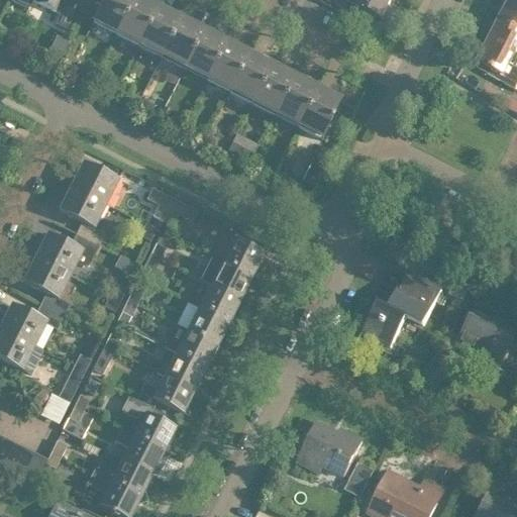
[(9,0),(26,8),(30,0),(32,0),(60,13),(55,22),(67,28),(81,0),(9,0)]
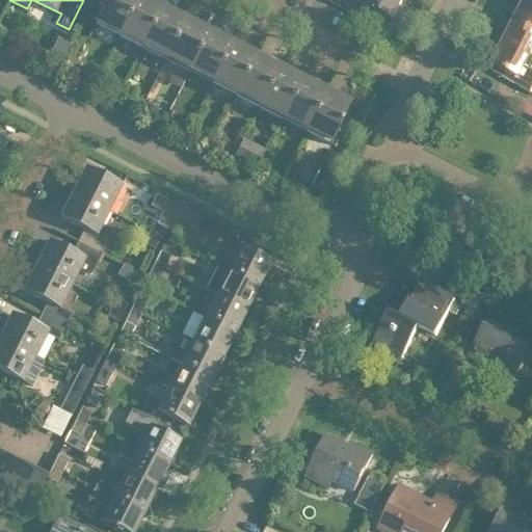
[(105,0),(94,24),(117,35),(135,0),(105,0)]
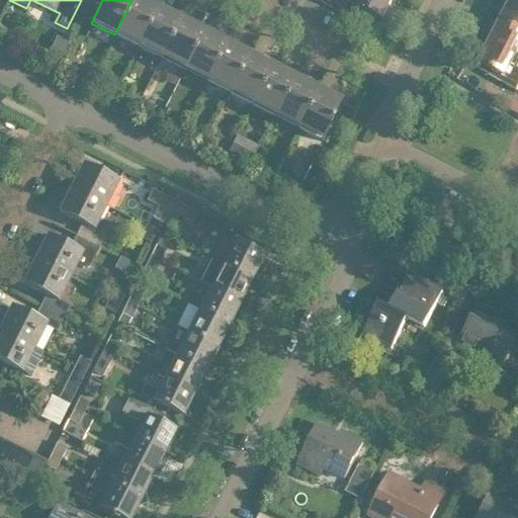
[(132,0),(114,34),(138,47),(157,8),(141,0),(132,0)]
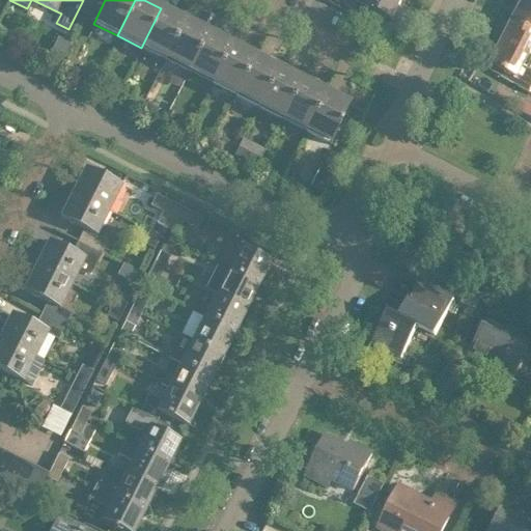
[(399,0),(358,0),(357,3),(363,6),(390,20),(399,0)]
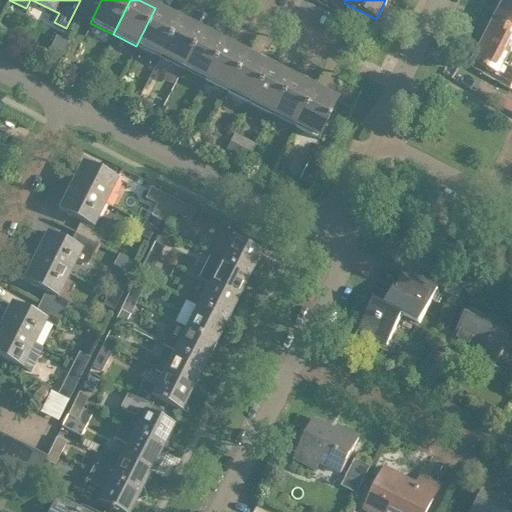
[(511,0),(502,0),(495,16),(511,25),(511,0)]
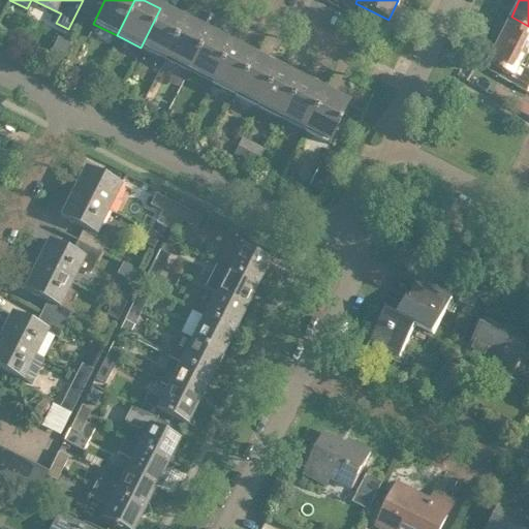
[(141,48),(163,59),(184,20),(160,8),(141,48)]
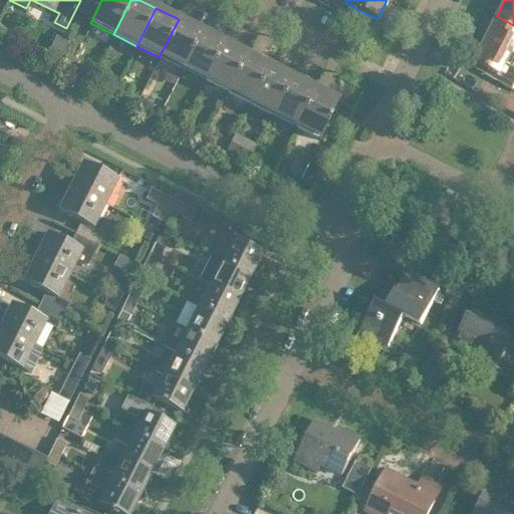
[(485,39),(513,52),(513,25),(497,16),(485,39)]
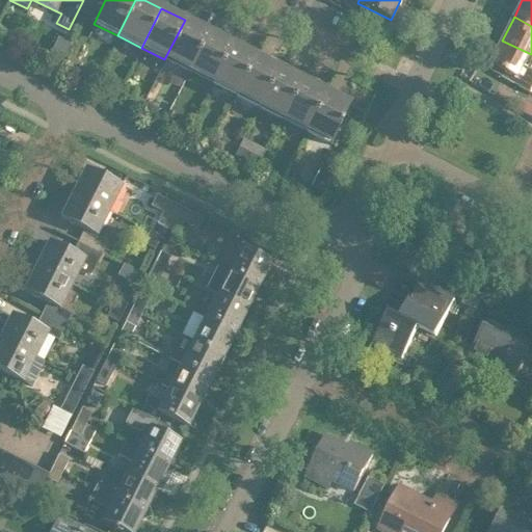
[(164,59),(188,72),(208,32),(185,20),(164,59)]
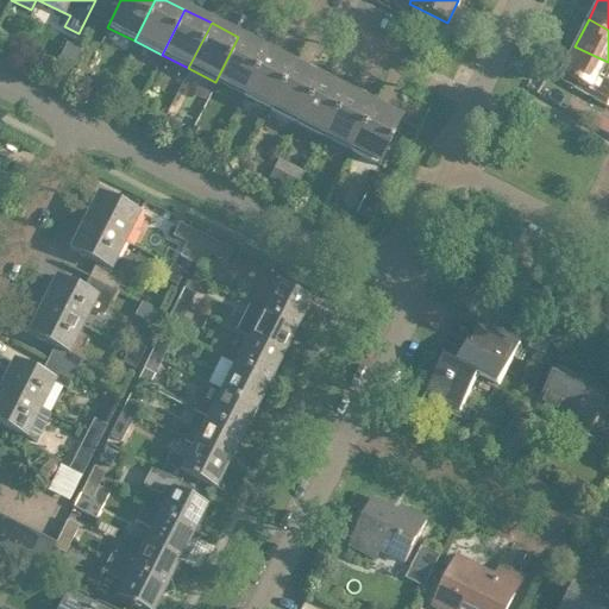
[(1,32),(0,33),(0,44),(10,50),(11,48),(16,39),(6,35),(1,32)]
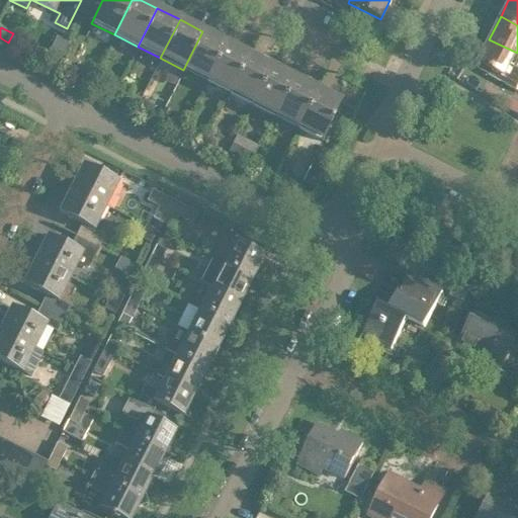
[(183,70),(205,81),(226,42),(202,31),(183,70)]
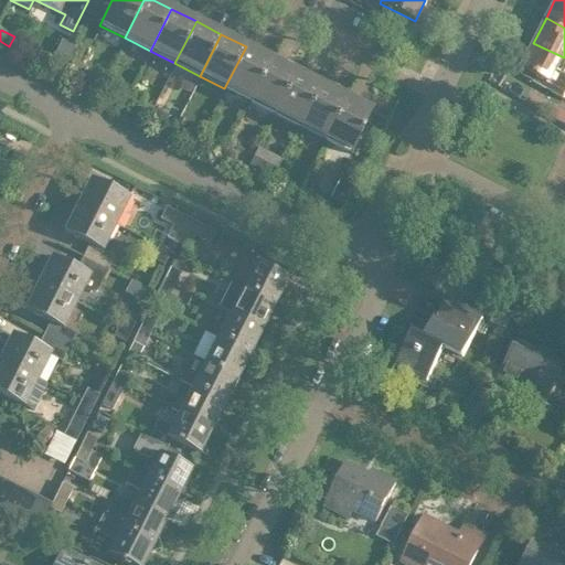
[(564,66),(564,57),(533,43),(521,68),(522,68),(520,73),(563,98),(564,93),(564,74),(562,73),(564,66)]
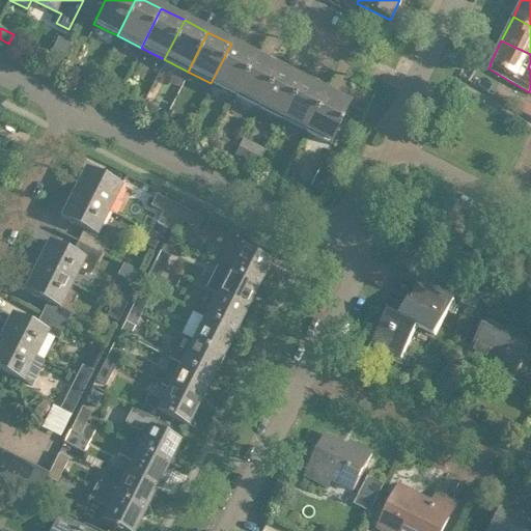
[(211,83),(234,95),(254,56),(231,44),(211,83)]
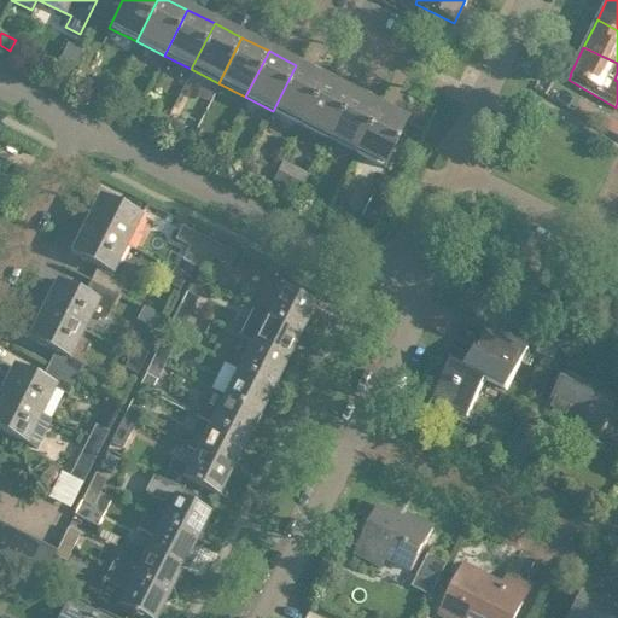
[(273,111),(299,124),(324,79),(296,65),(273,111)]
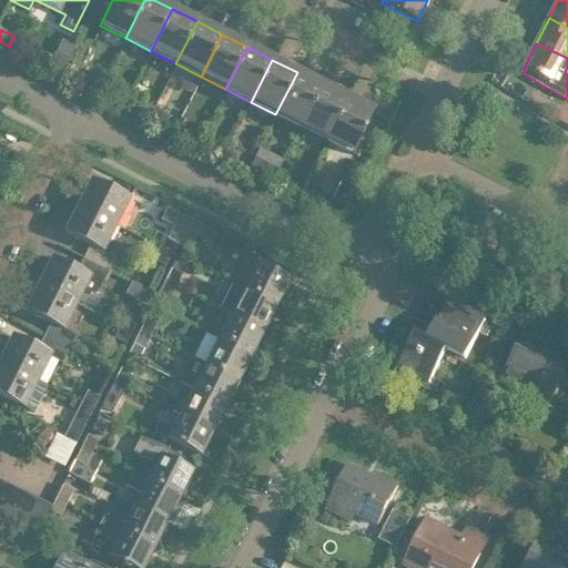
[(63,72),(73,78),(78,68),(68,63),(63,72)]
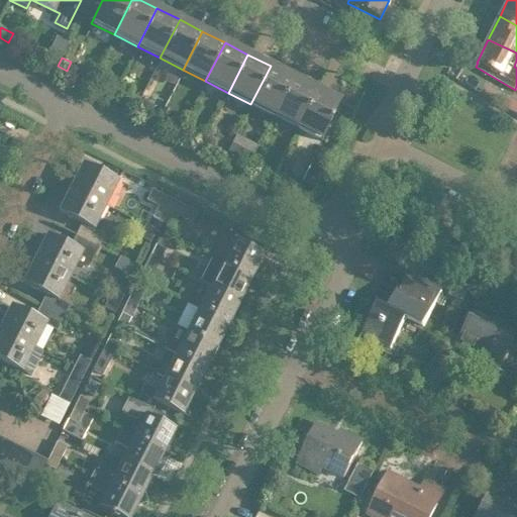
[(250,104),(274,116),(293,78),(271,66),(250,104)]
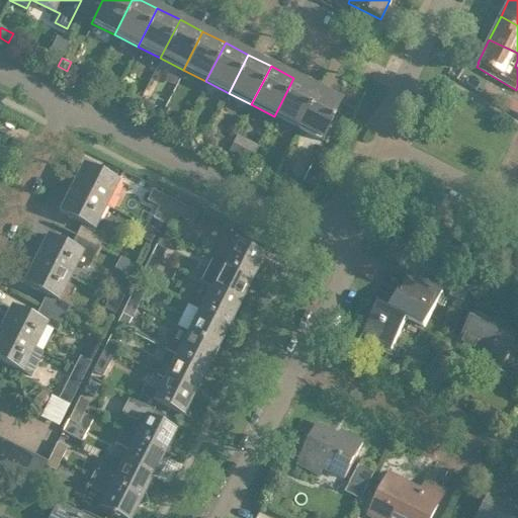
[(274,116),(296,127),(317,89),(293,78),(274,116)]
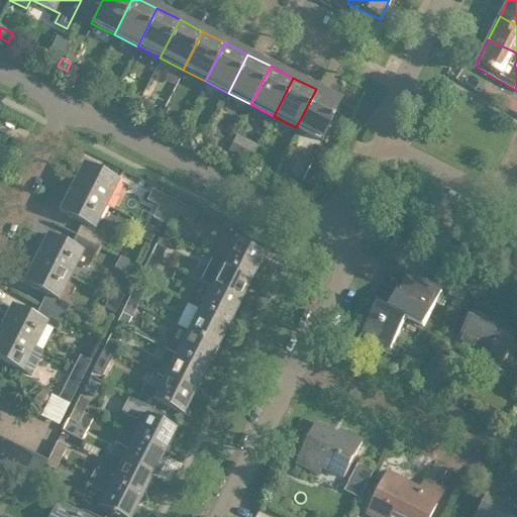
[(316,89),(296,127),(320,139),(339,101),(316,89)]
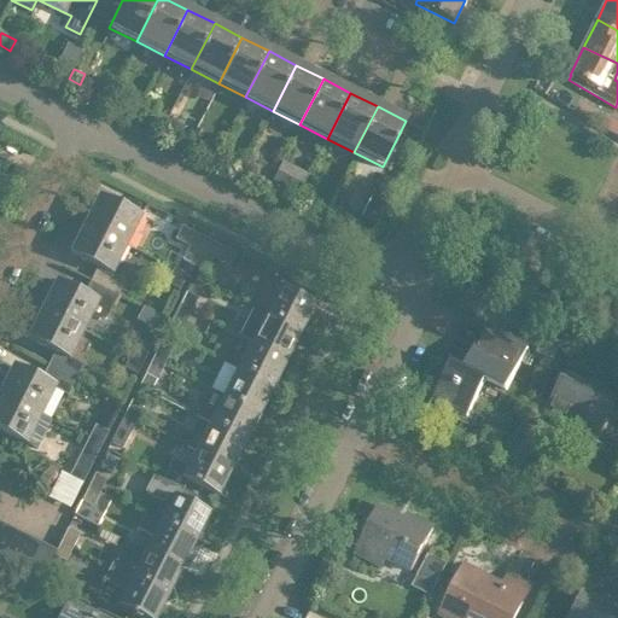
[(150,121),(162,127),(167,116),(155,110),(150,121)]
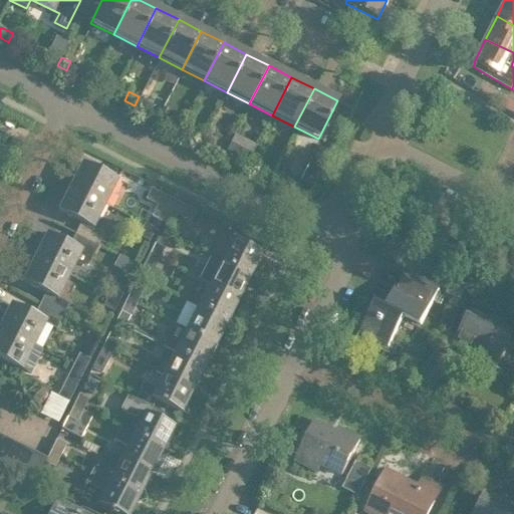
[(225,151),(247,162),(251,153),(229,142),(225,151)]
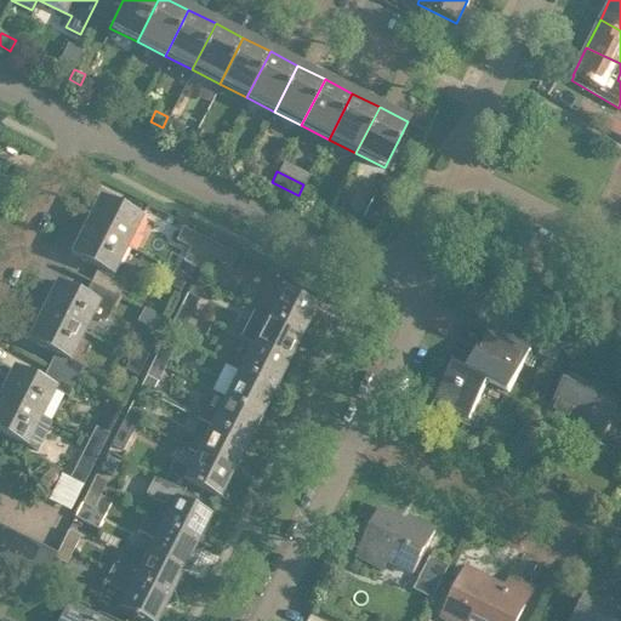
[(100,197),(85,226),(125,245),(140,217),(100,197)]
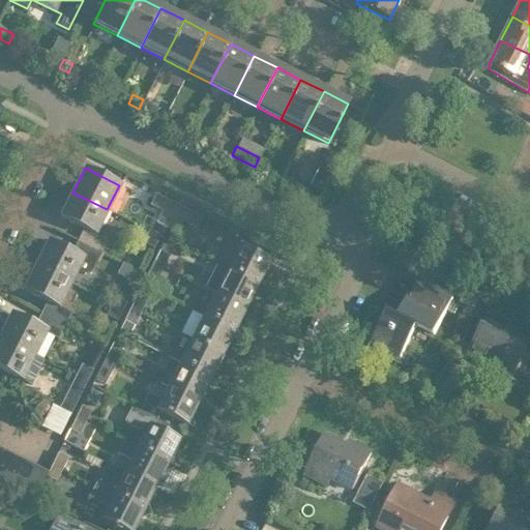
[(329,175),(319,170),(311,185),(321,190),(329,175)]
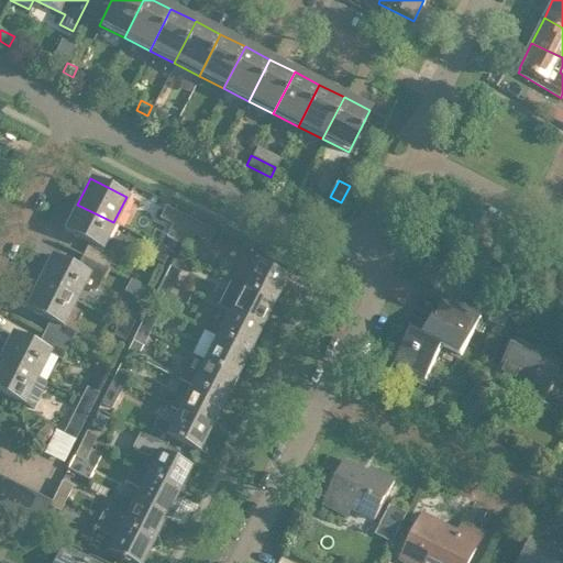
[(113,222),(77,205),(65,230),(88,242),(81,255),(107,268),(114,254),(101,247),(113,222)]
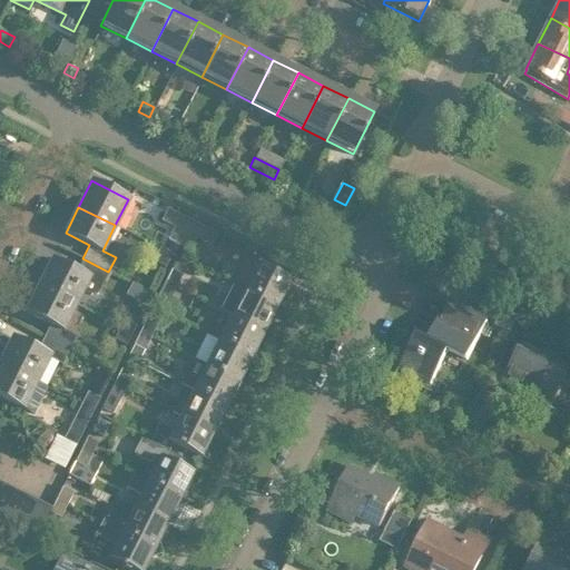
[(180,244),(192,220),(166,208),(160,219),(175,226),(168,237),(180,244)]
